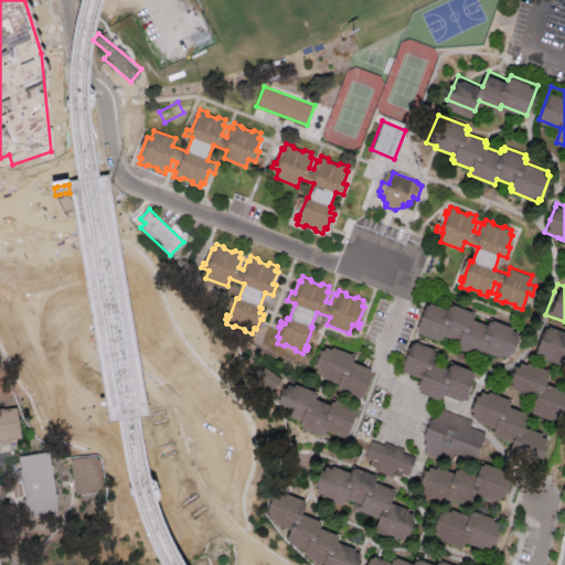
[(428,305),(429,301),(447,309),(449,306),(451,306),(452,304),(472,311),(471,313),(475,315),(472,319),(488,324),(489,321),(492,321),(493,319),(512,327),(512,329),(519,332),(516,337),(521,339),(515,354),(511,352),(509,356),(502,354),(501,358),(484,350),(482,354),(480,354),(480,356),(458,348),(459,345),(457,344),(458,341),(444,334),(441,339),(439,338),(438,340),(418,332),(419,330),(417,329),(426,304),(428,305)]
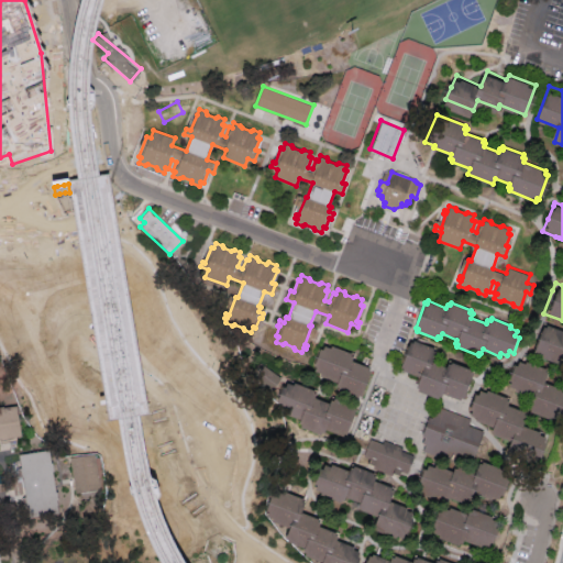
[(562,351),(558,363),(526,350),(539,321),(562,331),(562,351)]
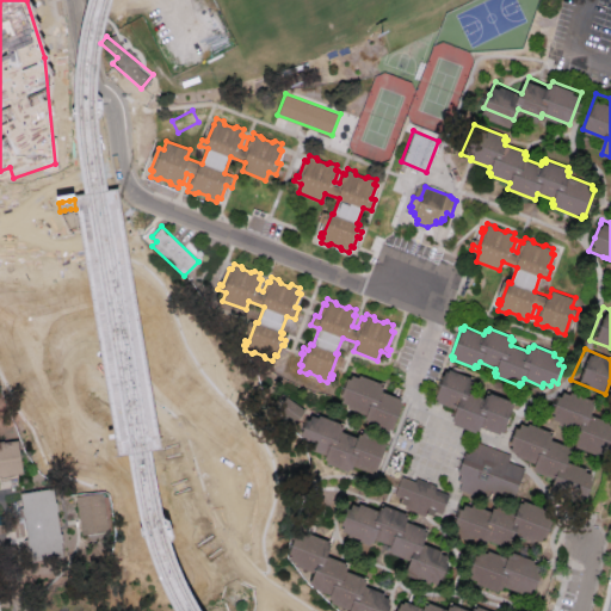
[(406,400),(393,431),(365,419),(369,411),(339,396),(352,368),(386,383),(386,390),(406,400)]
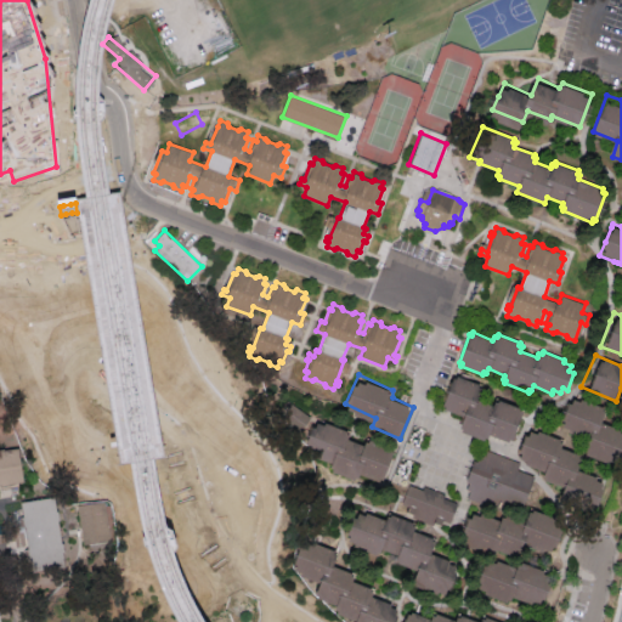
[(476,399),(493,405),(495,401),(498,402),(498,399),(521,407),(520,411),(522,412),(512,440),(509,439),(508,441),(488,434),(487,437),(485,436),(484,440),(462,431),(463,428),(459,427),(464,416),(445,408),(446,406),(442,405),(453,377),(456,378),(457,375),(478,384),(476,388),(480,389),(476,399)]
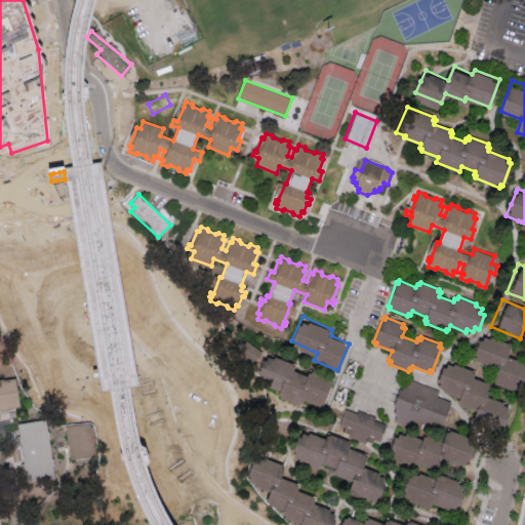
[(524,372),(518,394),(487,384),(493,368),(469,360),(478,332),(506,342),(501,355),(524,362),(524,372)]
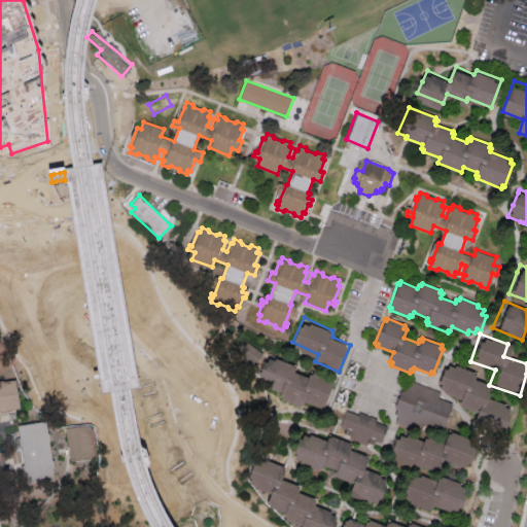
[(297,379),(309,383),(311,380),(331,388),(332,389),(331,392),(320,416),(304,409),(297,414),(279,405),(279,397),(251,385),(265,357),(269,359),(301,373),(297,379)]
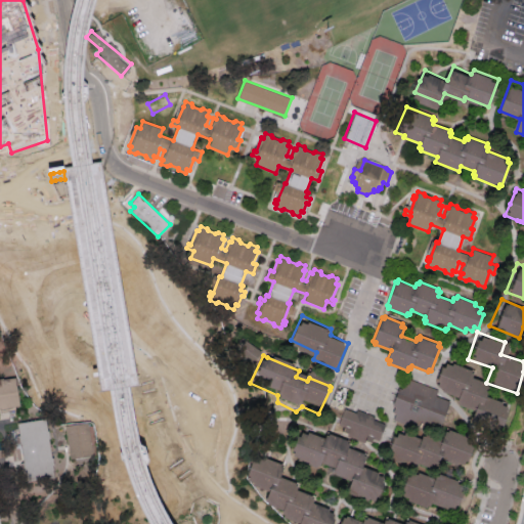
[(469,369),(468,372),(471,373),(470,376),(485,382),(484,384),(487,385),(483,397),(485,397),(485,395),(499,400),(498,402),(505,405),(504,409),(505,410),(498,429),(467,417),(470,409),(452,403),(455,396),(439,390),(440,388),(434,386),(436,381),(433,380),(439,364),(442,365),(444,362),(450,364),(451,362),(469,369)]
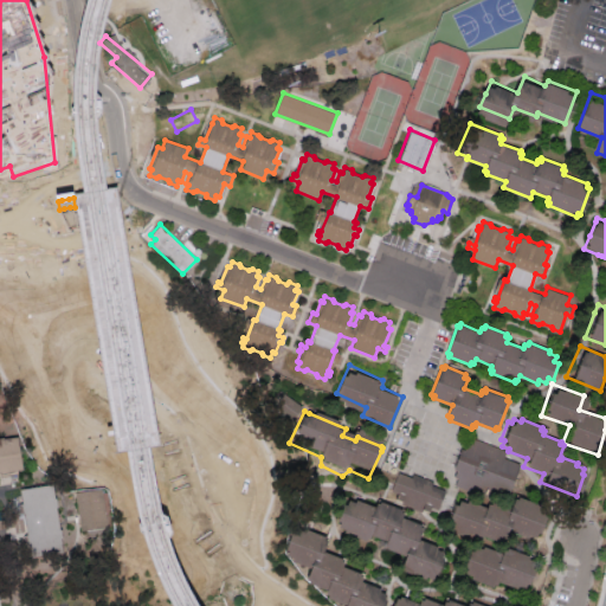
[(0,471),(0,438),(19,436),(24,468),(0,471)]
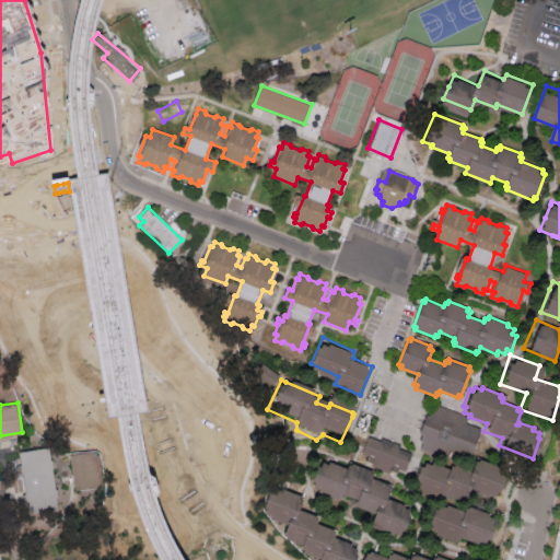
[(434,404),(465,415),(463,421),(478,427),(468,452),(455,447),(453,452),(445,450),(443,456),(417,447),(420,441),(417,440),(419,433),(416,432),(423,413),(426,415),(428,408),(432,409),(434,404)]
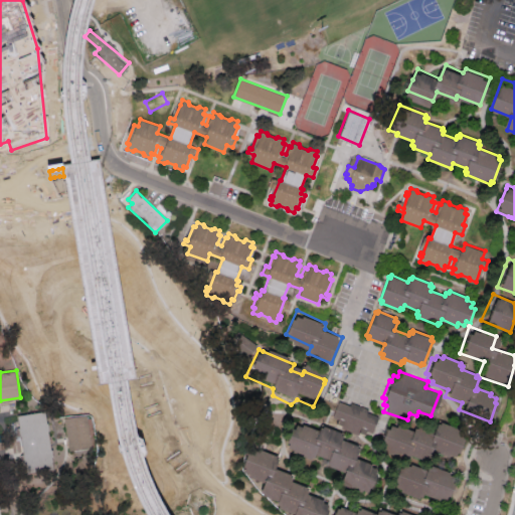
[(371,436),(379,416),(337,399),(329,418),(334,420),(333,422),(356,432),(356,430),(371,436)]
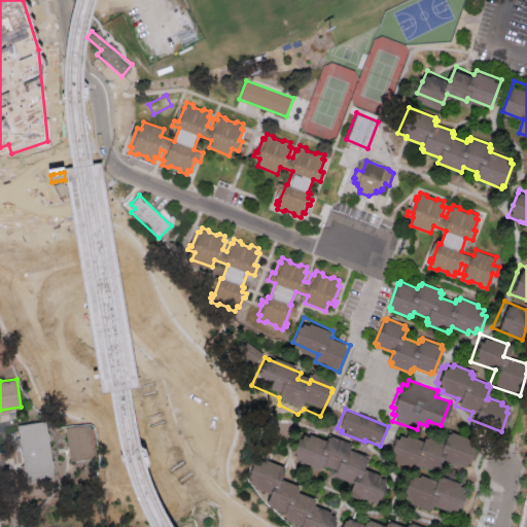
[(18,425),(45,420),(55,481),(27,485),(18,425)]
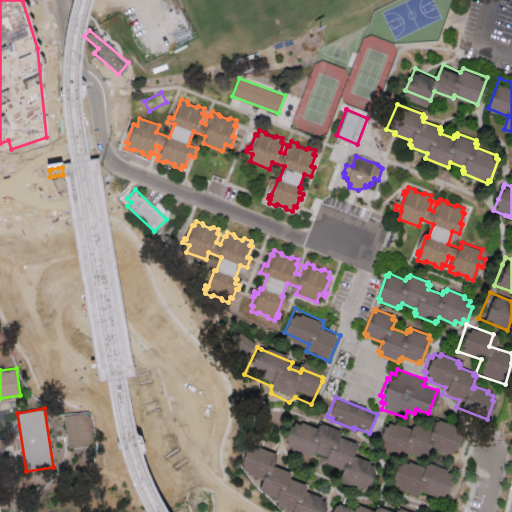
[(68,449),(63,415),(85,412),(91,446),(68,449)]
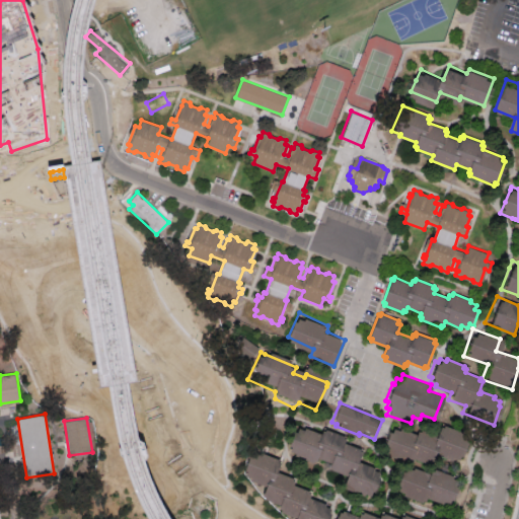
[(376,506),(388,475),(361,464),(367,449),(355,444),(357,440),(326,429),(324,434),(300,425),(288,454),(317,465),(320,457),(336,463),(332,472),(349,479),(344,493),(376,506)]
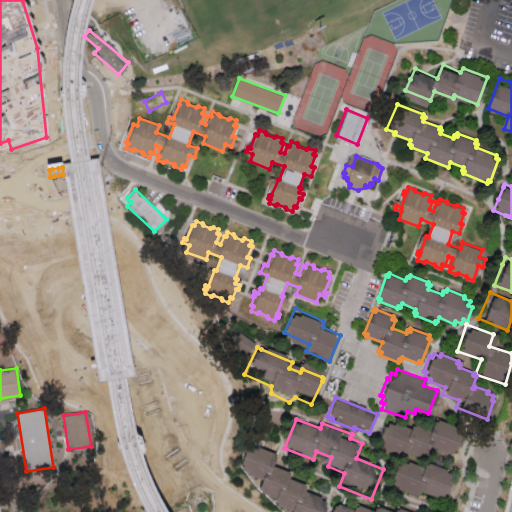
[(462,427),(466,435),(458,456),(447,452),(434,447),(429,460),(408,451),(405,458),(378,447),(388,422),(416,433),(418,426),(437,434),(442,420),(446,421),(462,427)]
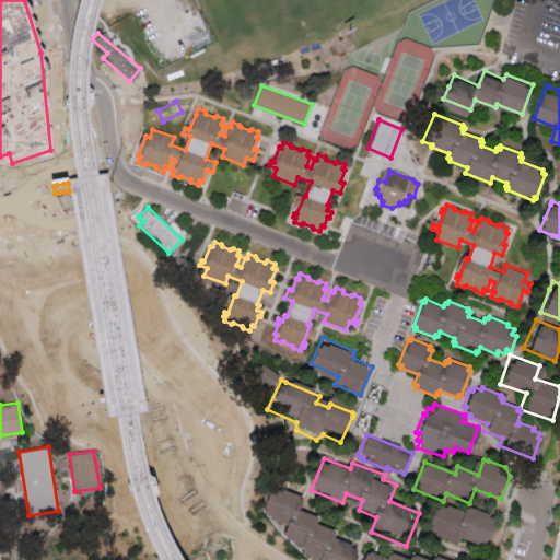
[(356,559),(322,559),(321,553),(304,547),(306,541),(289,535),(287,534),(289,527),(290,523),(289,522),(266,515),(275,487),(288,491),(301,496),(296,509),(314,515),(312,523),(335,531),(331,538),(356,546),(361,548),(356,559)]
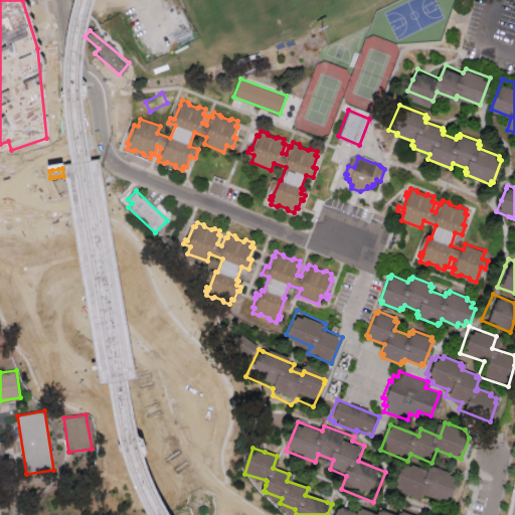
[(406,464),(428,472),(428,467),(454,476),(459,479),(450,505),(427,497),(425,502),(396,491),(406,464)]
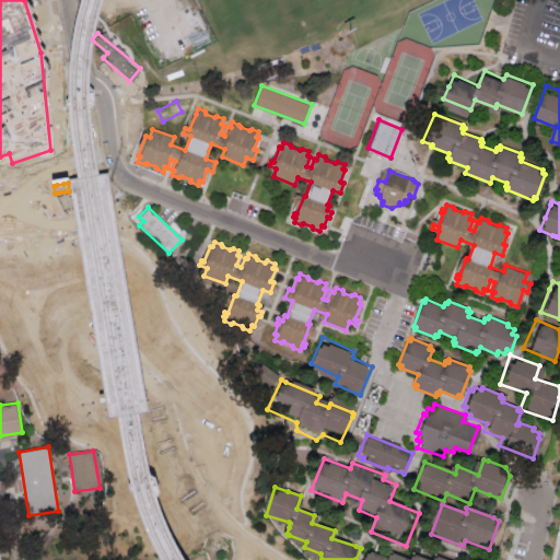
[(389,548),(410,557),(412,552),(423,557),(431,559),(441,559),(443,556),(454,559),(361,559),(368,545),(387,552),(389,548)]
